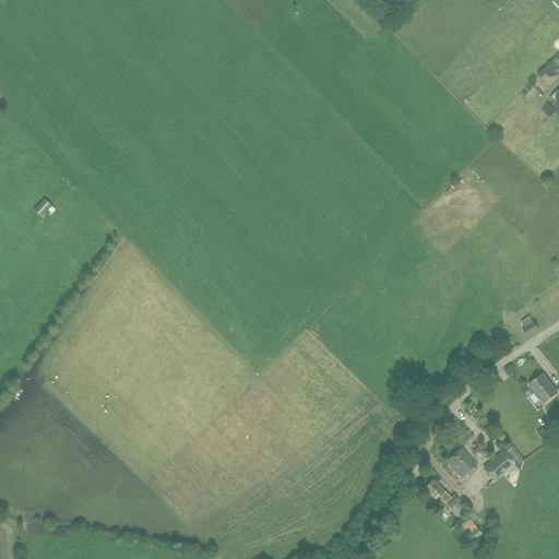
[(399,3),(394,0),(382,0),(392,9),(399,3)]
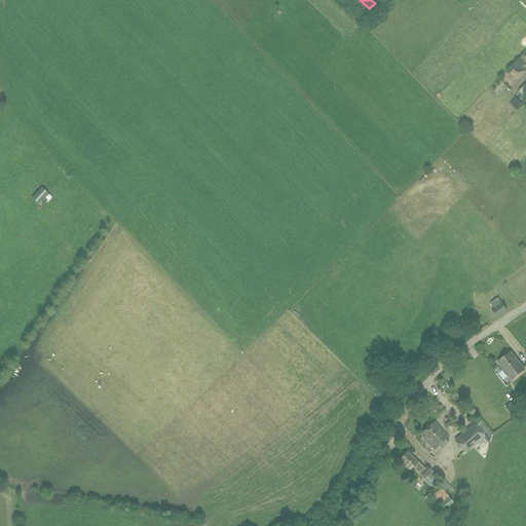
[(41,188),(31,198),(39,205),(48,194),(41,188)]
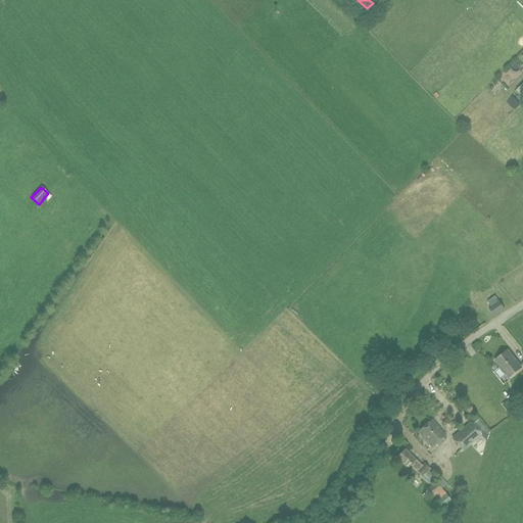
[(504,308),(500,302),(491,307),(489,310),(493,316),(504,308)]
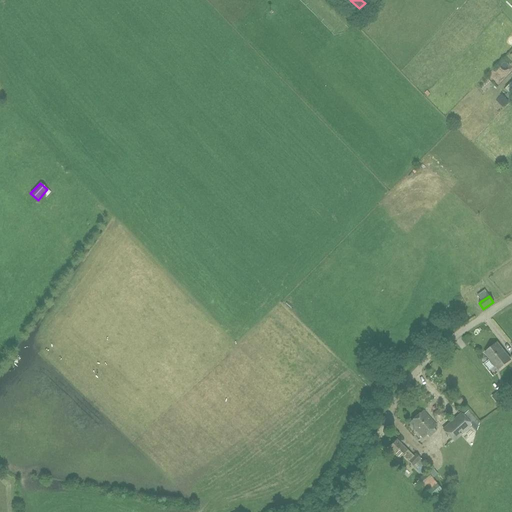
[(499,370),(511,360),(497,343),(485,353),(499,370)]
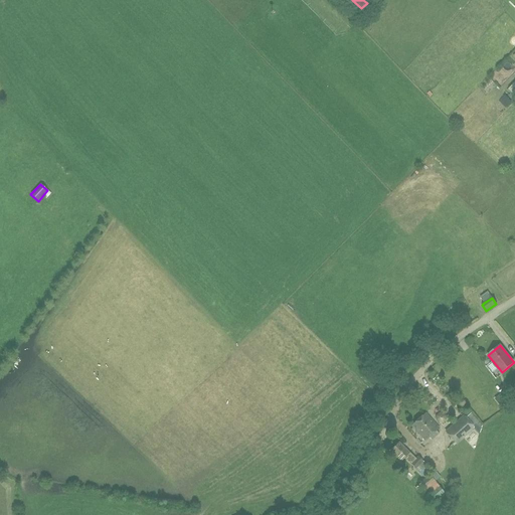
[(504,391),(499,396),(495,399),(502,408),(512,400),(504,391)]
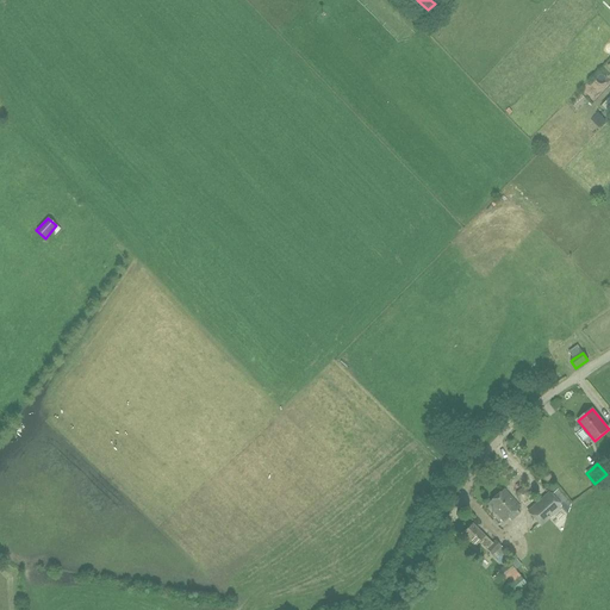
[(503,521),(512,512),(516,517),(520,514),(516,510),(520,506),(505,490),(489,503),(503,521)]
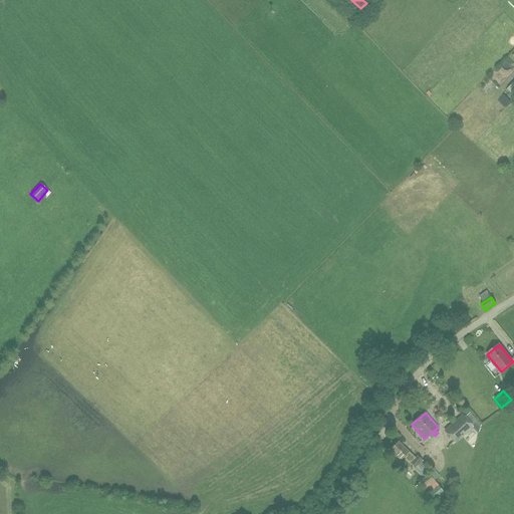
[(463,416),(445,432),(455,444),(474,428),(463,416)]
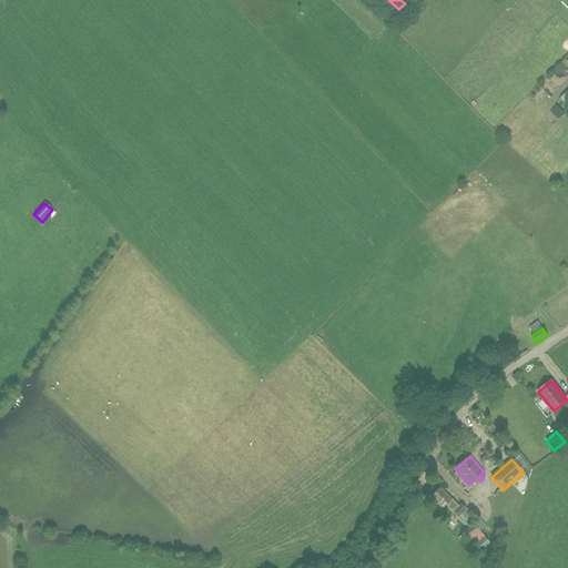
[(463,520),(470,513),(462,503),(458,506),(440,487),(430,497),(442,508),(446,505),(463,520)]
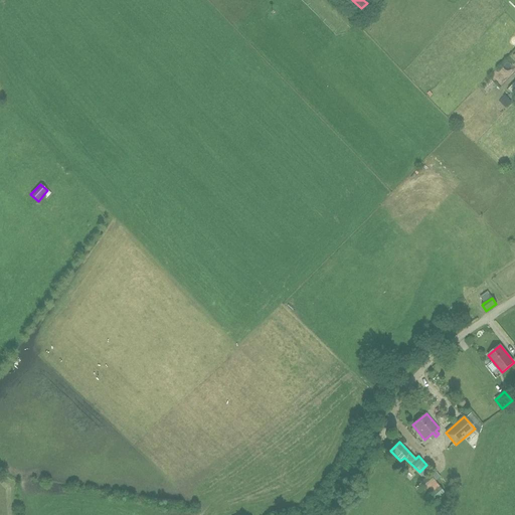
[(426,489),(435,482),(435,481),(440,477),(435,471),(420,482),(426,489)]
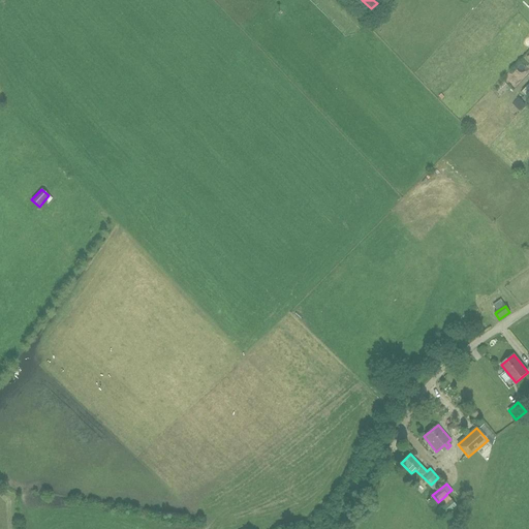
[(452,500),(450,500),(442,508),(447,515),(457,506),(452,500)]
